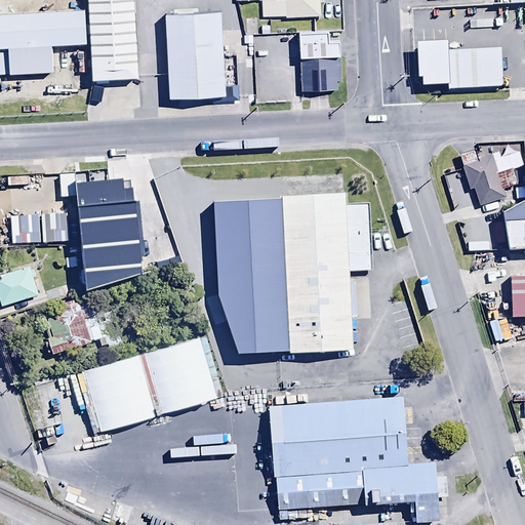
[(138,0),(91,0),(95,80),(142,78),(138,0)]
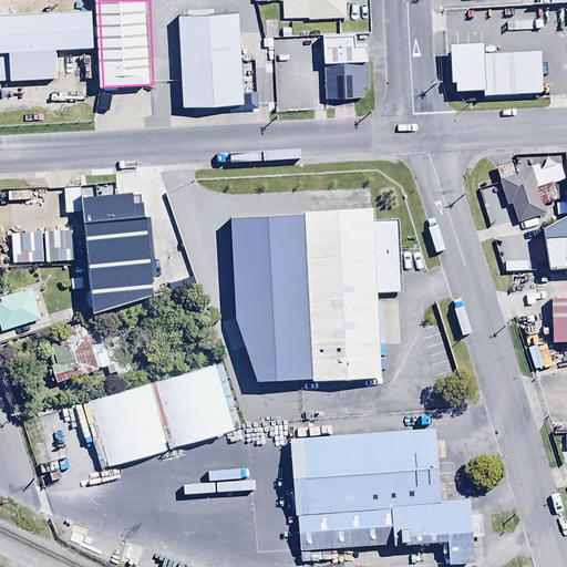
[(260,0),(261,3),(289,2),(289,21),(352,19),(351,0),(260,0)]
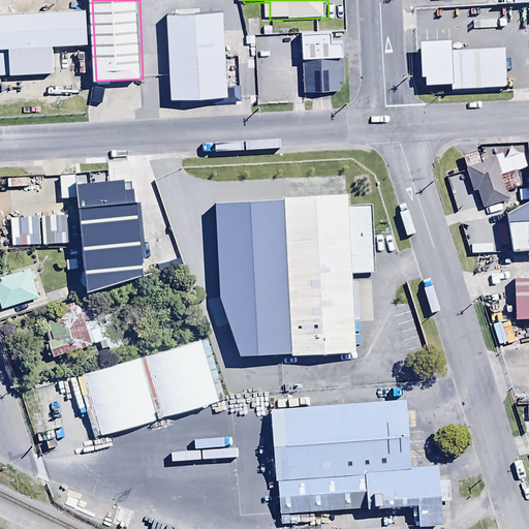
[(85,10),(0,13),(0,73),(57,72),(56,43),(86,42),(85,10)]
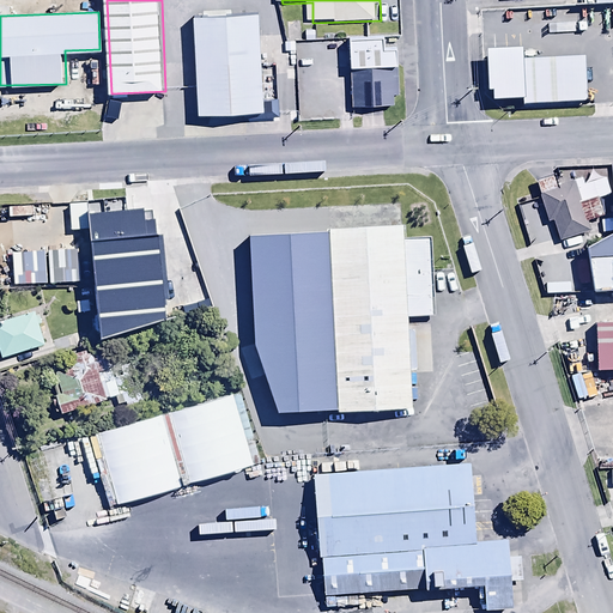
[(263,12),(193,16),(196,108),(267,105),(263,12)]
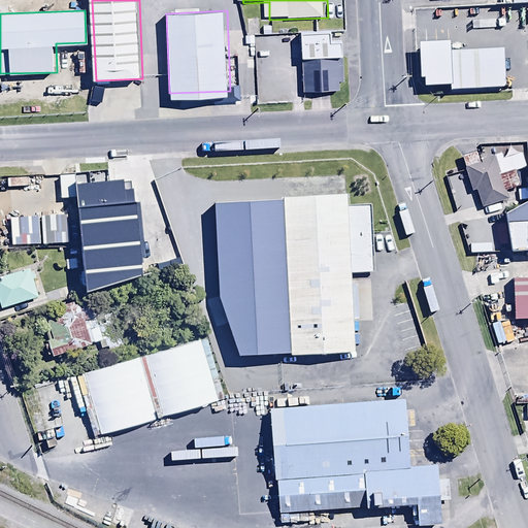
[(254,35),(255,44),(296,42),(296,33),(271,34),(270,25),(262,25),(262,35),(254,35)]
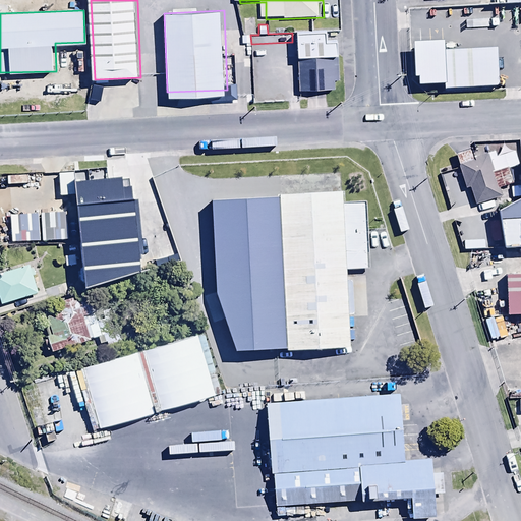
[(339,31),(295,32),(296,54),(340,53),(339,31)]
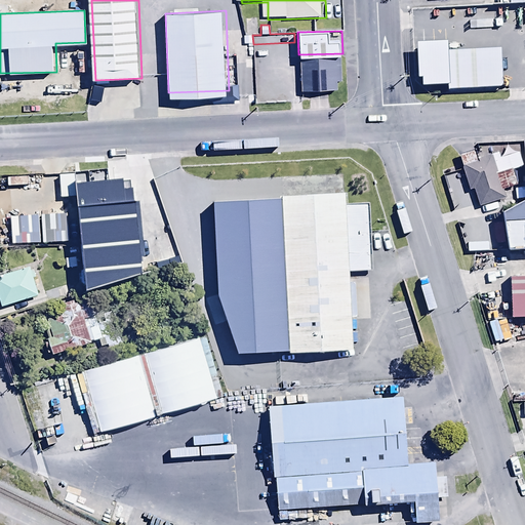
[(499,47),(446,48),(446,39),(415,40),(416,76),(421,75),(421,85),(446,85),(446,89),(501,87),(501,70),(506,70),(505,53),(499,53),(499,47)]
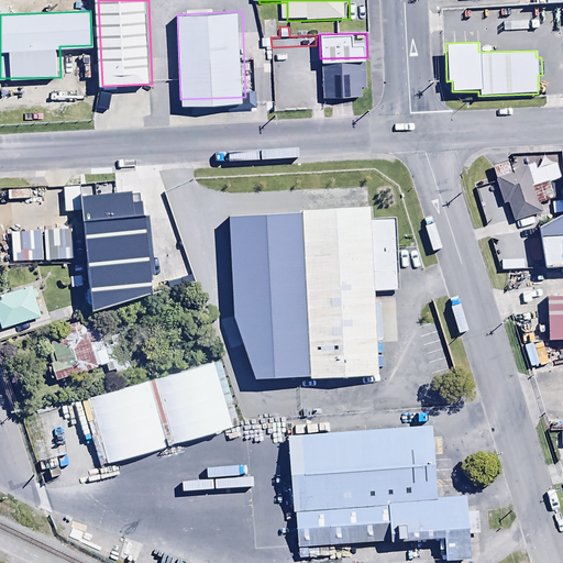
[(372,62),(339,63),(340,99),(373,98),(372,62)]
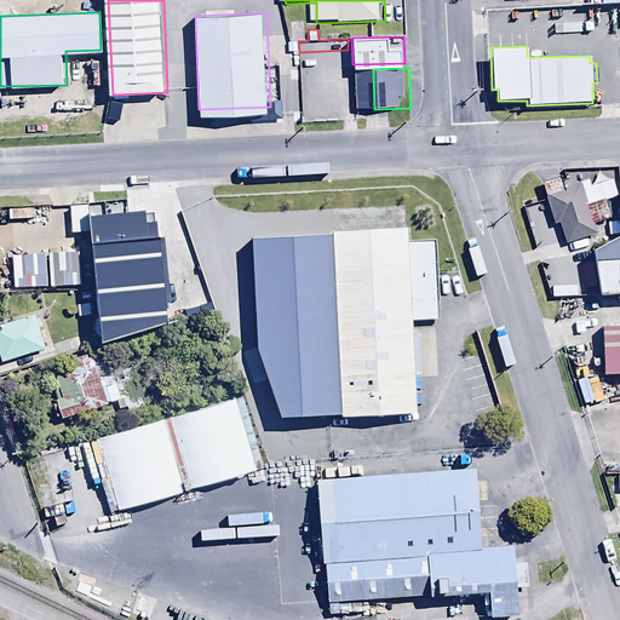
[(560,177),(541,182),(552,223),(557,222),(563,244),(593,235),(590,224),(608,219),(602,200),(618,196),(614,181),(590,188),(589,179),(562,187),(560,177)]
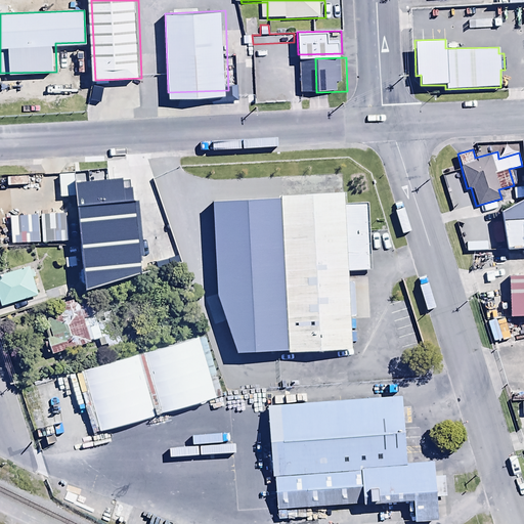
[(74,173),(58,174),(59,198),(75,197),(74,173)]
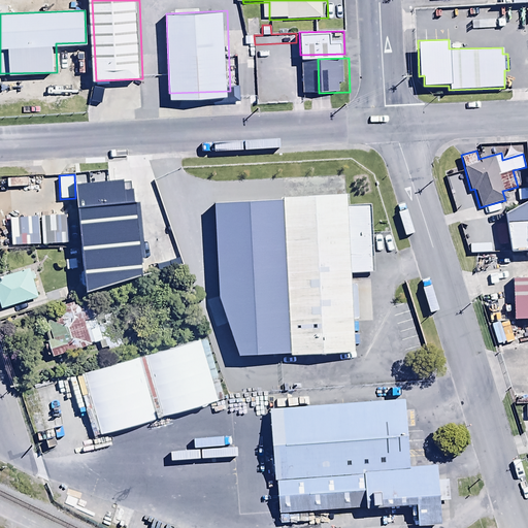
[(10,177),(10,187),(29,187),(29,177),(10,177)]
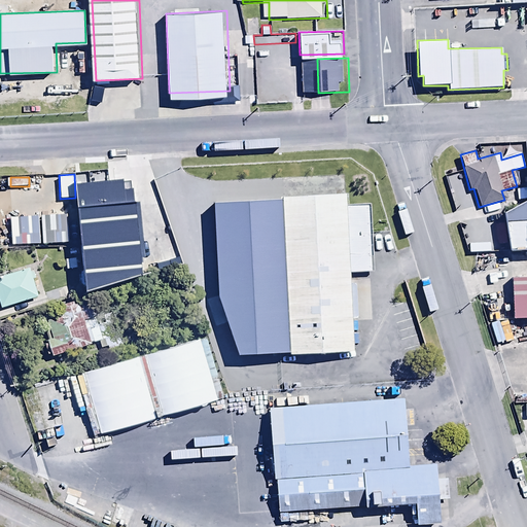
[(352,343),(350,188),(251,190),(253,332),(286,331),(287,344),(352,343)]
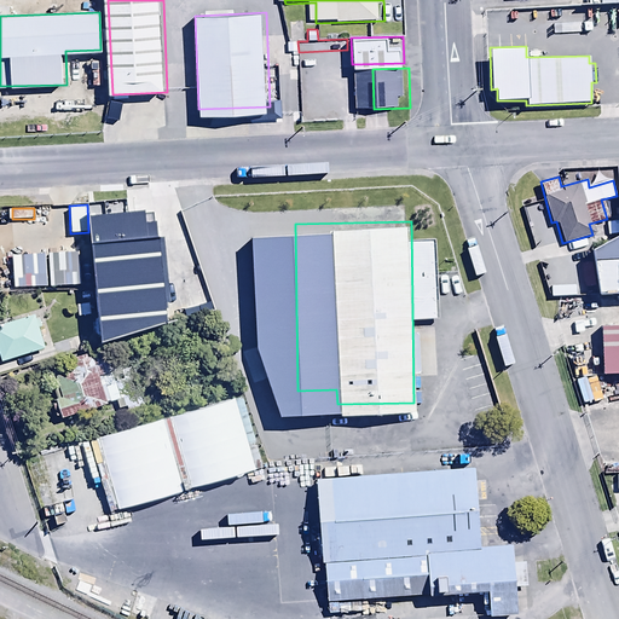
[(618,236),(594,250),(601,294),(618,293),(618,236)]
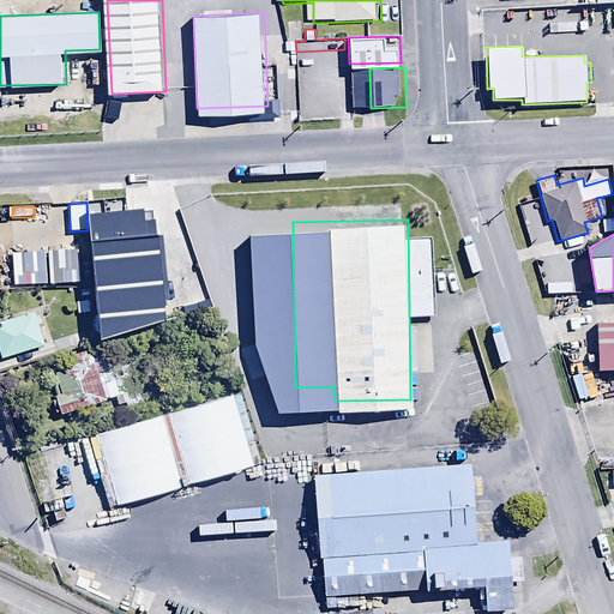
[(92,250),(82,250),(82,268),(92,268),(92,250)]
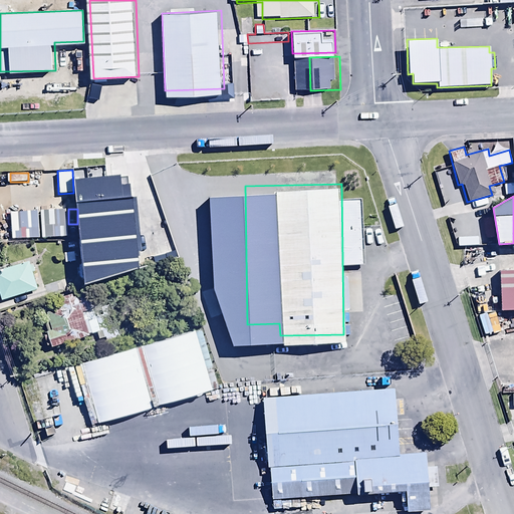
[(37,210),(10,211),(11,238),(39,237),(37,210)]
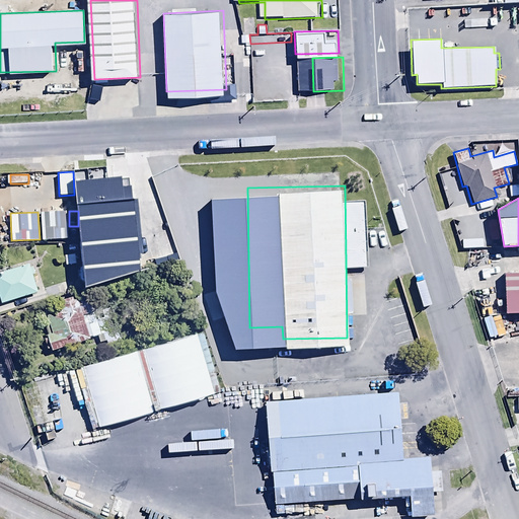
[(66,229),(66,213),(41,213),(41,240),(78,240),(78,229),(66,229)]
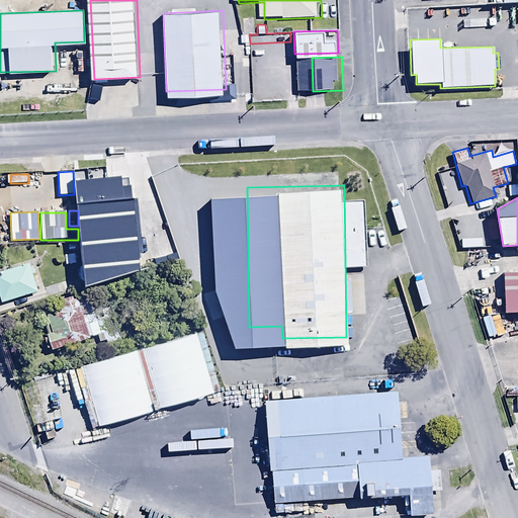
[(75,245),(64,246),(65,265),(75,264),(75,245)]
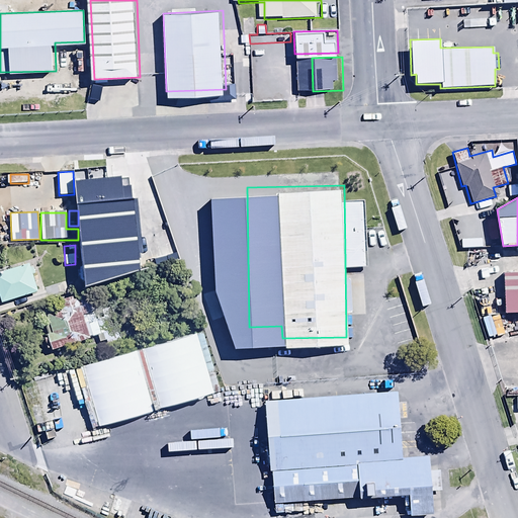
[(27,264),(0,272),(0,301),(1,305),(36,293),(30,275),(34,274),(32,266),(28,267),(27,264)]
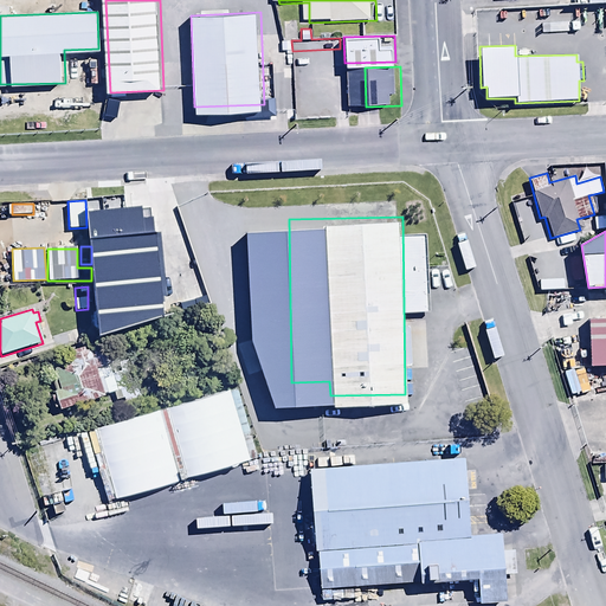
[(605,365),(605,317),(591,318),(592,366),(605,365)]
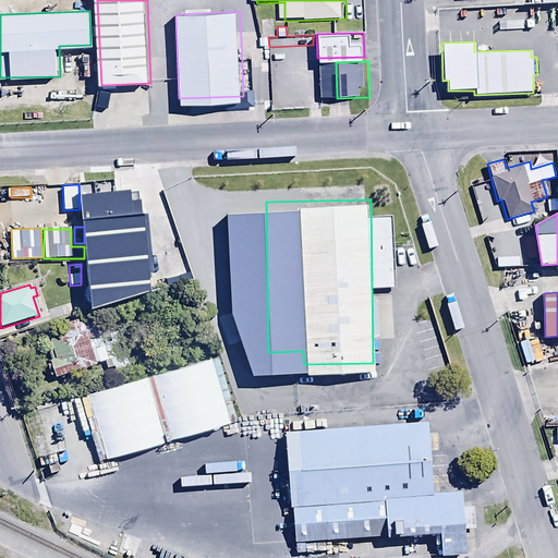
[(69,329),(44,337),(51,362),(48,363),(51,375),(55,374),(56,377),(105,362),(107,370),(114,367),(118,376),(153,365),(147,347),(120,354),(116,338),(104,342),(96,316),(79,322),(79,319),(67,323),(69,329)]
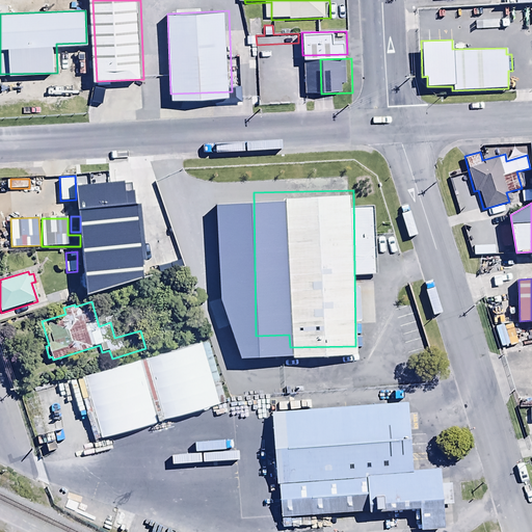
[(194,394),(198,415),(221,410),(220,406),(228,405),(224,388),(194,394)]
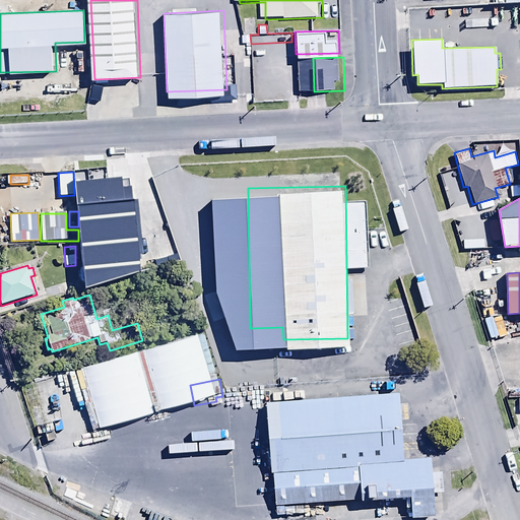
[(397,392),(269,405),(279,507),(408,495),(410,516),(434,514),(428,457),(404,459),(397,392)]
